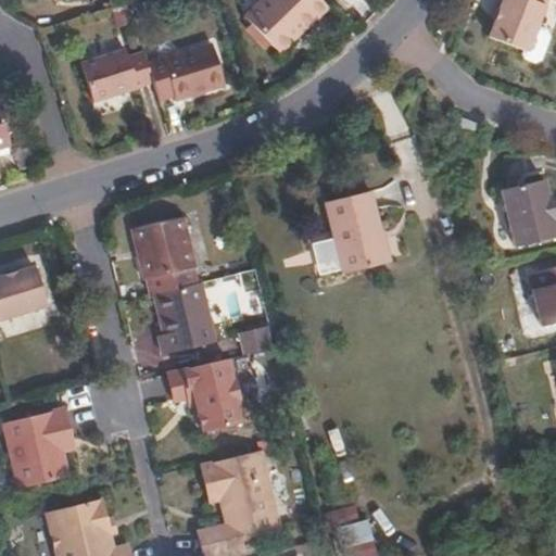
[(295,38),(329,5),(324,0),(262,0),(245,16),(275,46),(289,32),(295,38)]
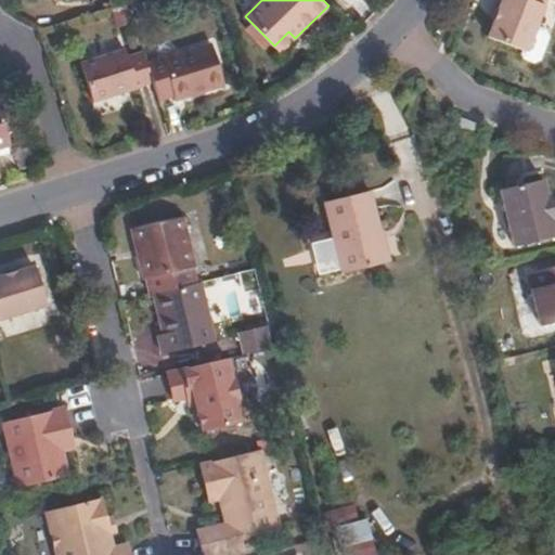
[(539,25),(547,0),(501,0),(487,37),(523,50),(528,52),(539,25)]
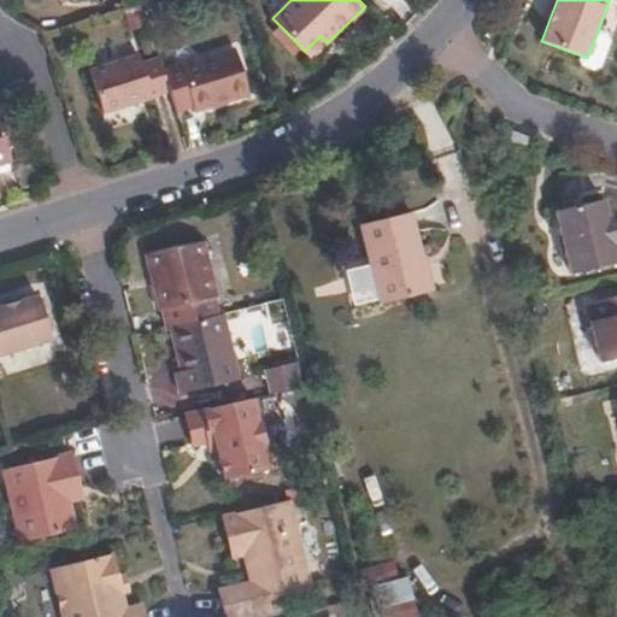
[(601,65),(611,41),(609,31),(599,28),(587,58),(581,56),(580,59),(583,65),(594,69),(601,65)]
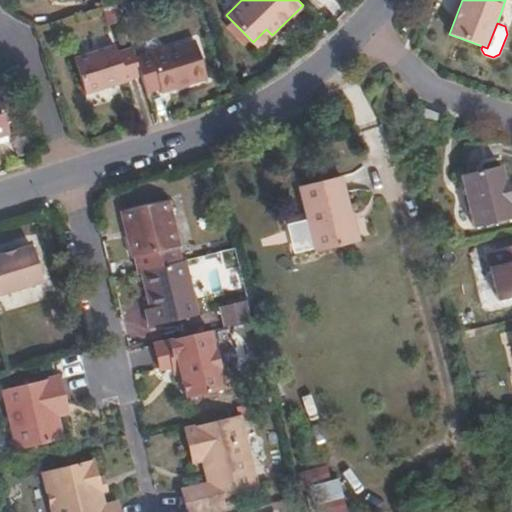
[(259,48),(272,35),(266,29),(253,42),(259,48)]
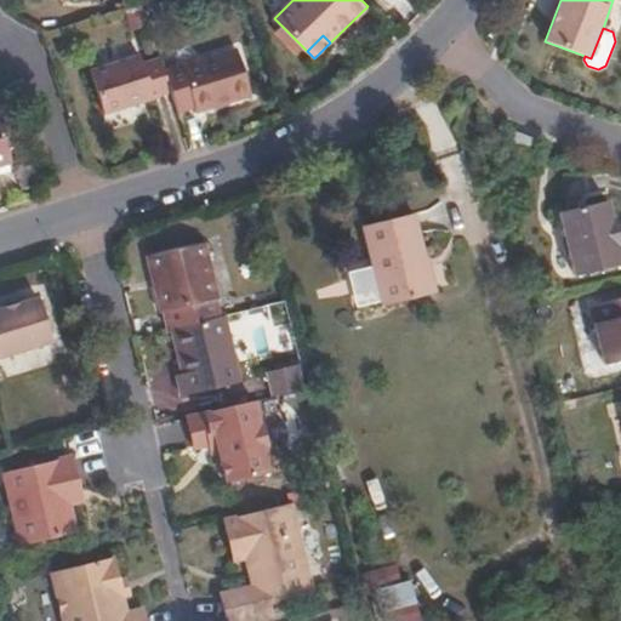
[(254,93),(239,49),(167,70),(174,91),(180,110),(195,106),(198,110),(254,93)]
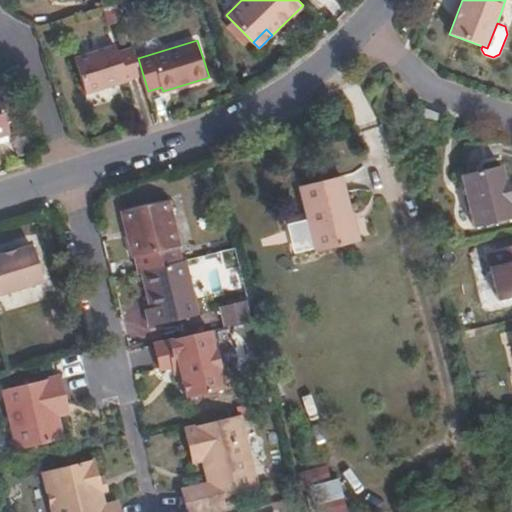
[(138,58),(134,46),(120,50),(118,44),(76,56),(87,93),(143,75),(138,58)]
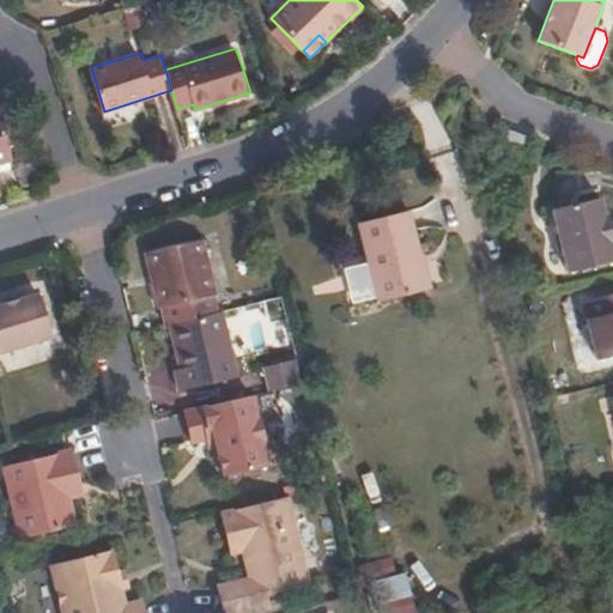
[(0,161),(13,157),(0,114),(0,161)]
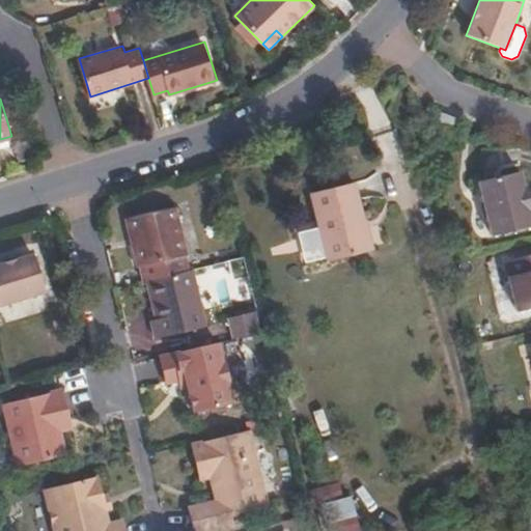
[(460,118),(441,111),(436,123),(455,132),(460,118)]
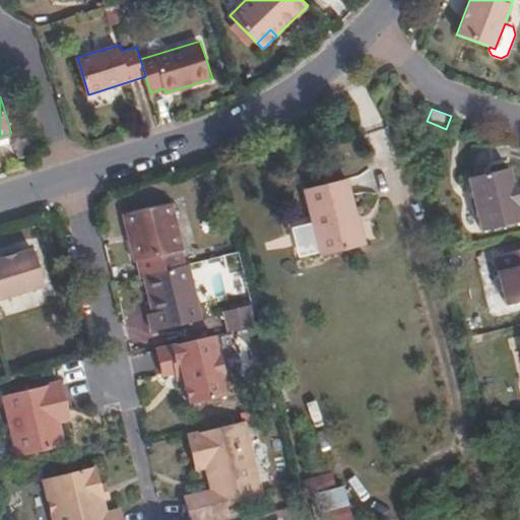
[(511,167),(471,176),(483,232),(519,222),(519,206),(519,194),(517,182),(515,183),(511,167)]
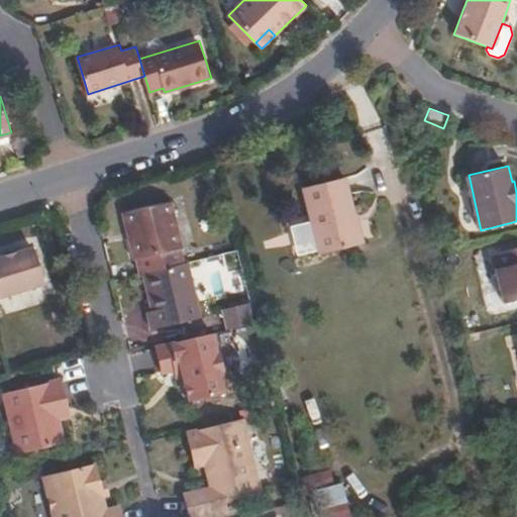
[(345,178),(304,187),(321,254),(365,244),(356,213),(354,213),(345,178)]
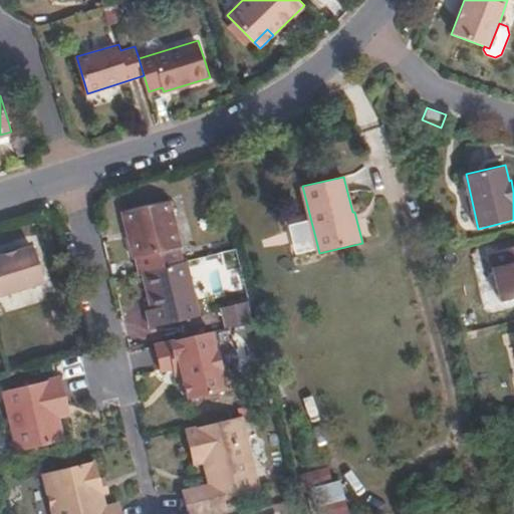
[(183,247),(172,200),(124,211),(136,257),(138,257),(141,272),(143,271),(184,261),(181,248),(183,247)]
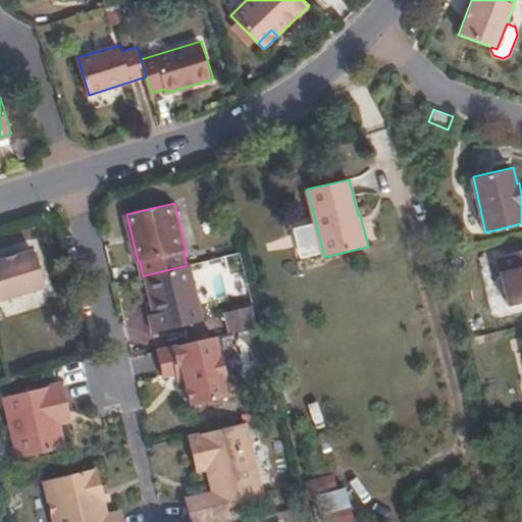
[(0,300),(46,286),(35,250),(0,260),(0,300)]
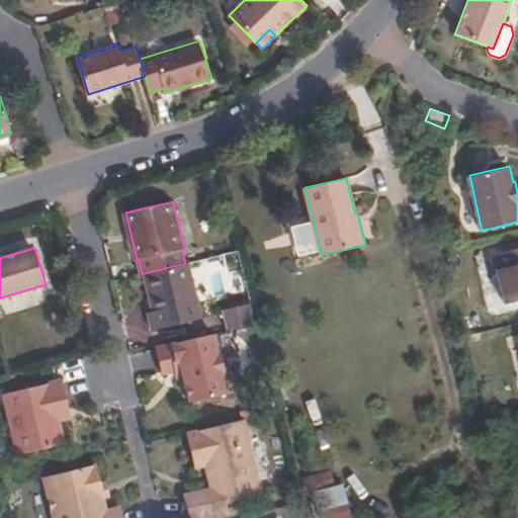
[(517,300),(517,248),(496,254),(507,304),(517,300)]
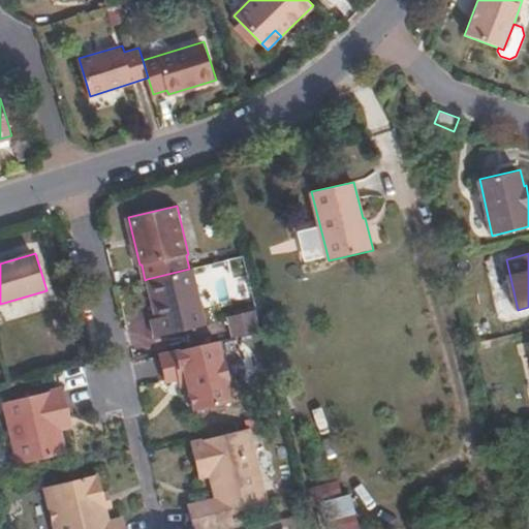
[(207,324),(192,268),(189,269),(147,279),(157,317),(151,319),(156,337),(207,324)]
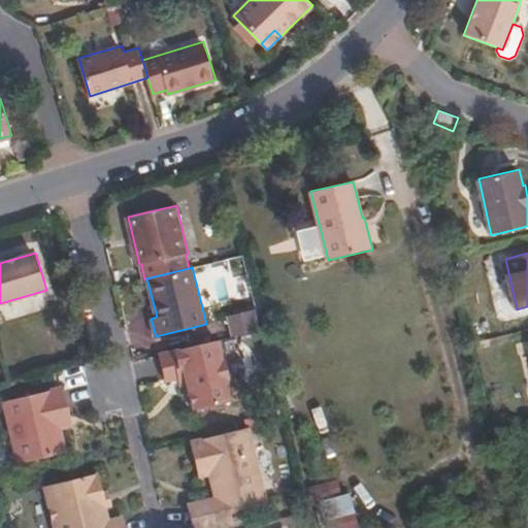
[(261,329),(256,309),(228,317),(233,336),(261,329)]
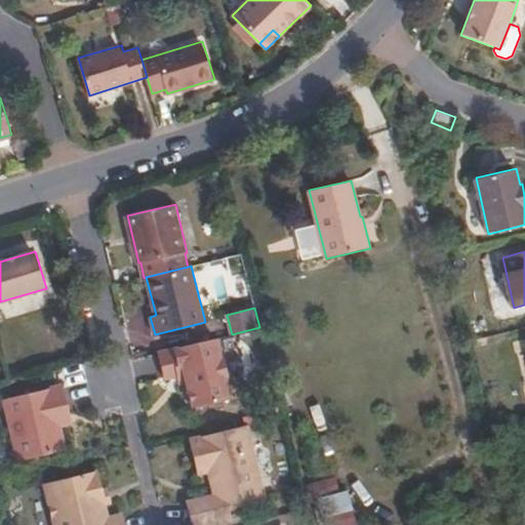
[(228,376),(224,358),(221,358),(216,338),(160,352),(166,379),(177,376),(177,374),(187,373),(188,382),(194,408),(232,398),(226,376),(228,376)]
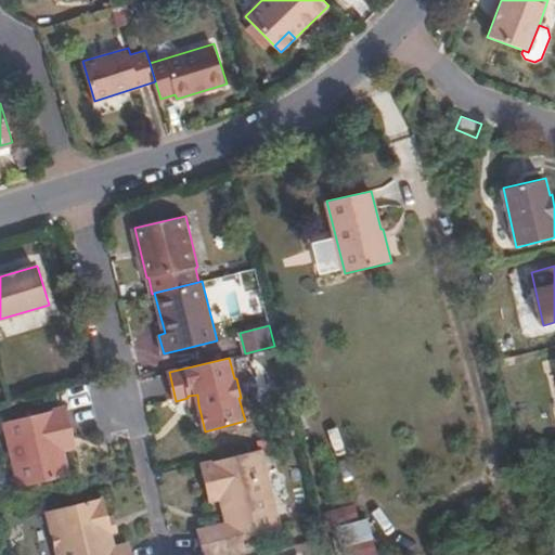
[(198,404),(197,395),(188,396),(188,398),(189,407),(198,404)]
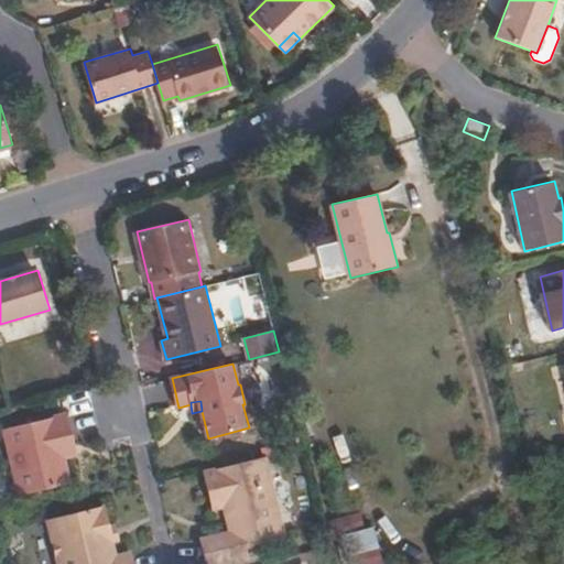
[(75,443),(68,414),(6,429),(21,495),(72,484),(66,458),(63,446),(75,443)]
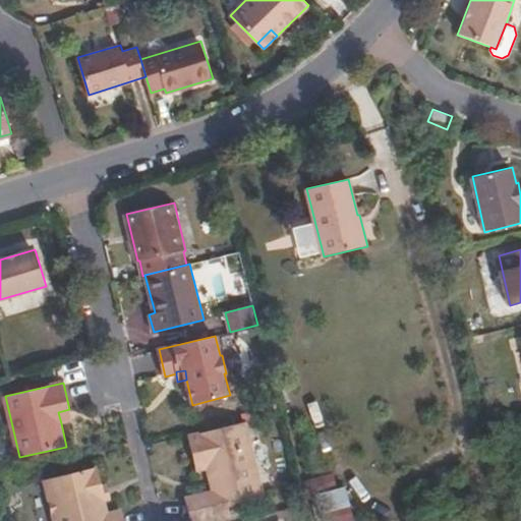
[(72,420),(69,409),(58,412),(61,423),(72,420)]
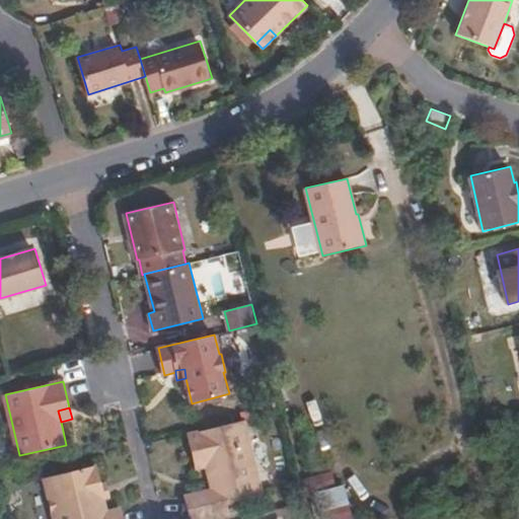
[(264,495),(246,421),(190,434),(198,468),(208,466),(213,490),(187,496),(192,518),(208,518),(221,516),(218,505),(229,502),(264,495)]
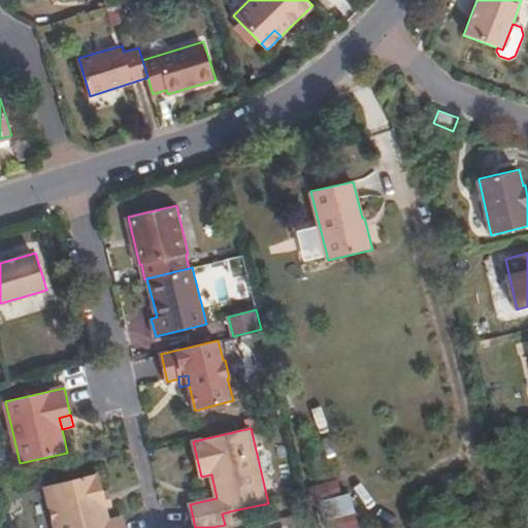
[(127,527),(124,517),(110,520),(107,506),(104,493),(99,473),(46,486),(56,527),(127,527)]
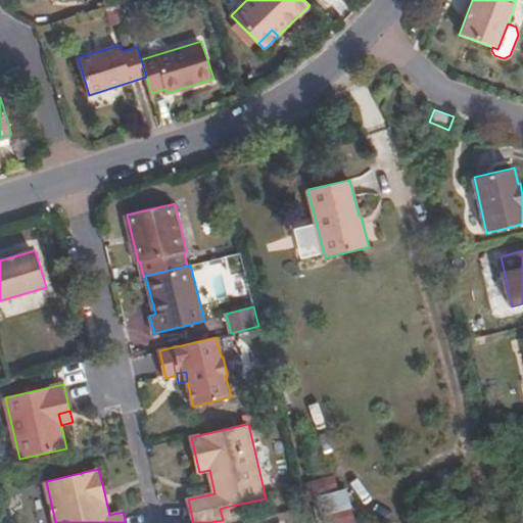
[(112,500),(109,486),(103,488),(106,502),(112,500)]
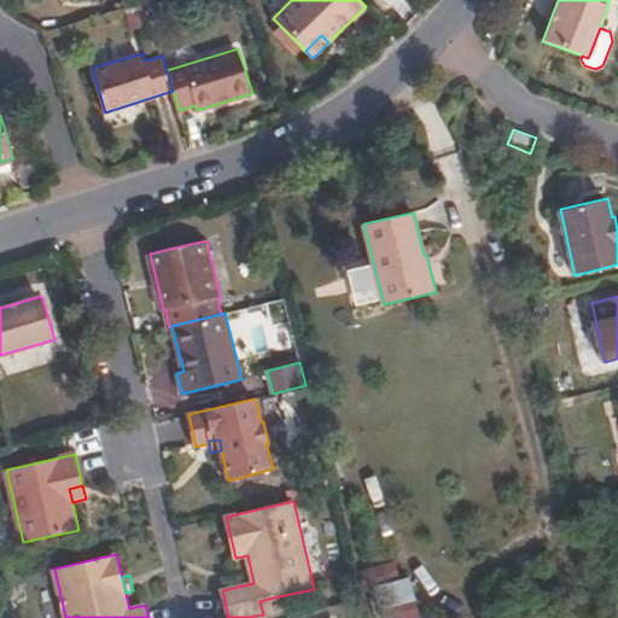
[(277,612),(273,598),(260,601),(263,614),(277,612)]
